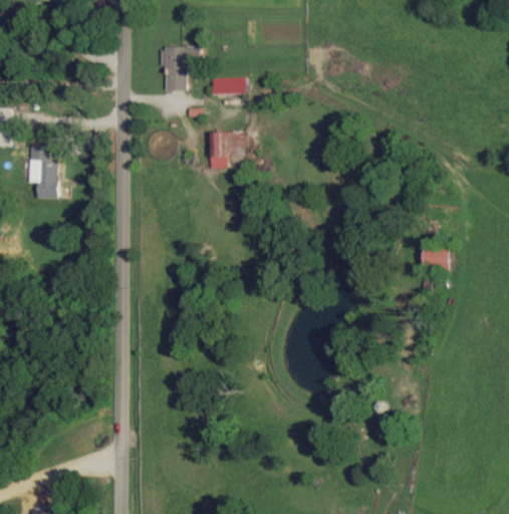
[(185,90),(186,65),(199,65),(200,46),(161,46),(160,64),(165,64),(164,89),(185,90)]
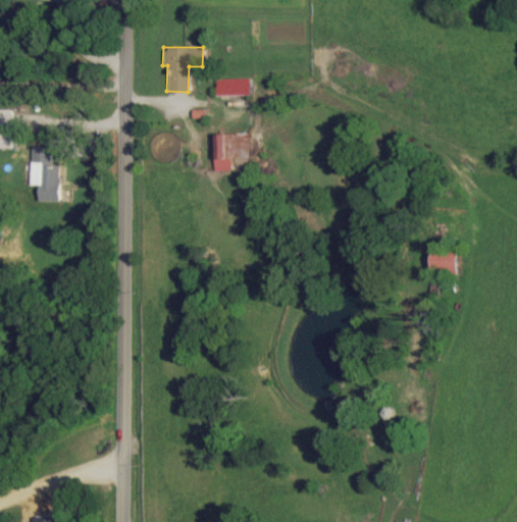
[(215,96),(248,95),(248,79),(215,79),(215,96)]
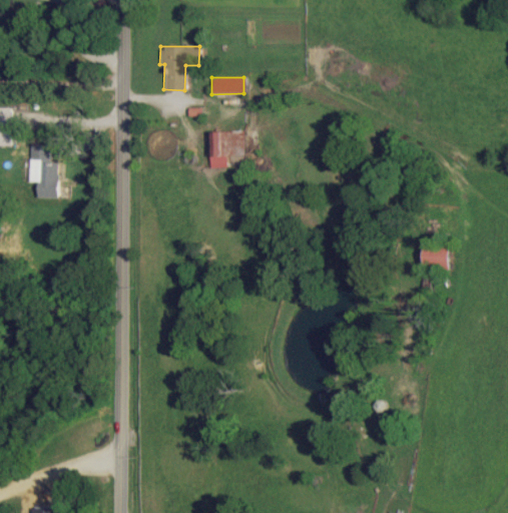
[(8,107),(0,107),(0,146),(9,146),(8,107)]
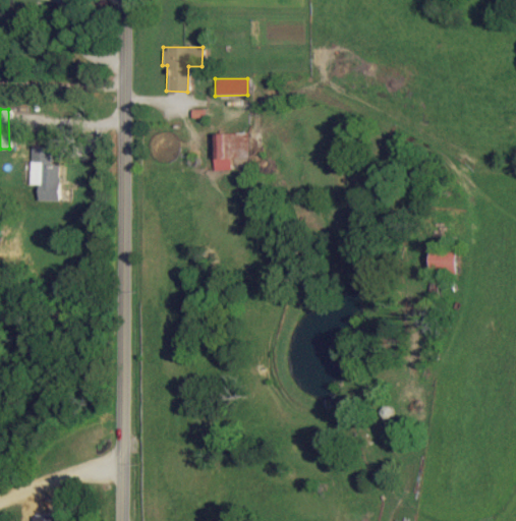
[(230,159),(247,158),(246,133),(211,134),(213,170),(230,170),(230,159)]
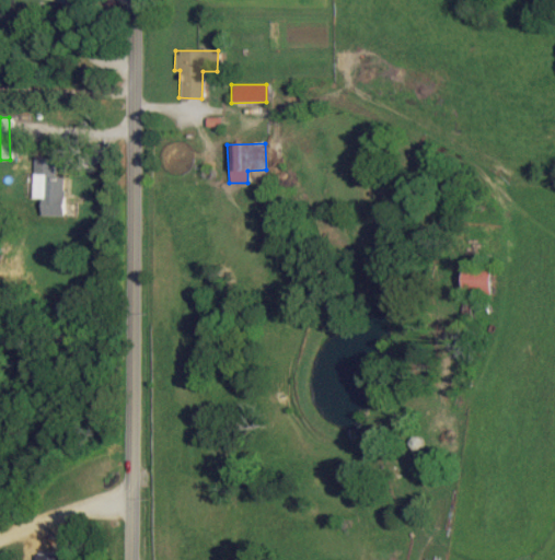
[(61,217),(62,177),(53,177),(53,158),(32,158),(31,199),(39,199),(39,217),(61,217)]
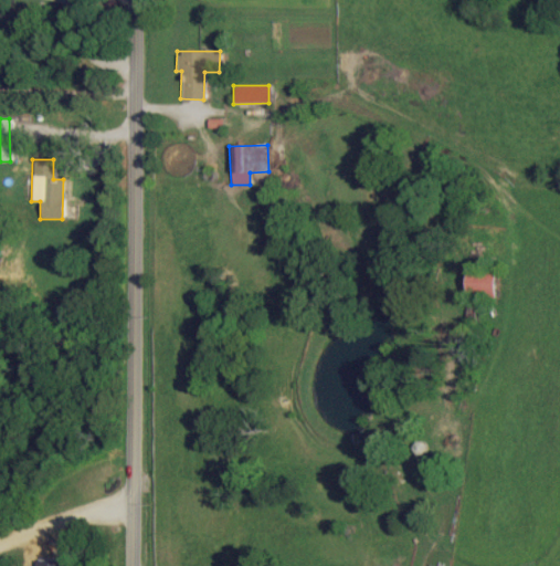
[(494,296),(495,268),(465,266),(464,296),(494,296)]
